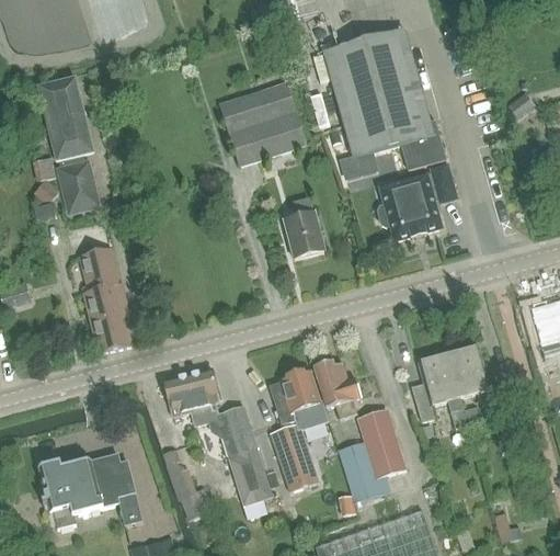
[(350,159),(400,146),(407,170),(445,159),(434,120),(426,122),(402,31),(321,53),(350,159)]
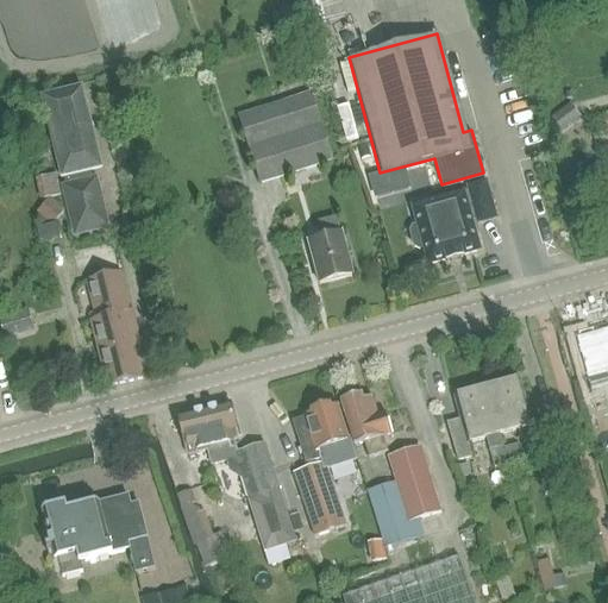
[(43,94),(62,174),(63,174),(66,183),(63,184),(74,230),(106,223),(95,177),(92,177),(89,168),(99,165),(80,86),(43,94)]
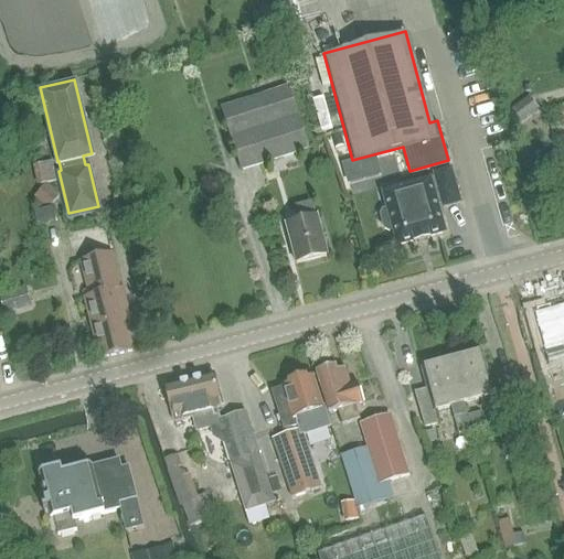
[(296,115),(286,83),(220,104),(230,136),(241,168),(306,147),(296,115)]
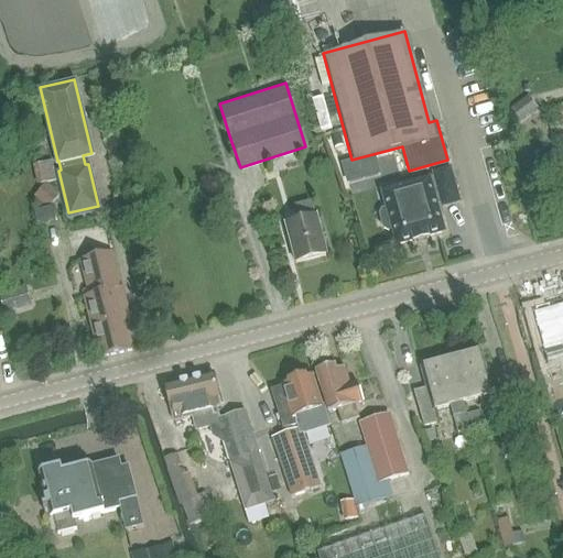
[(506,107),(515,120),(537,104),(528,91),(506,107)]
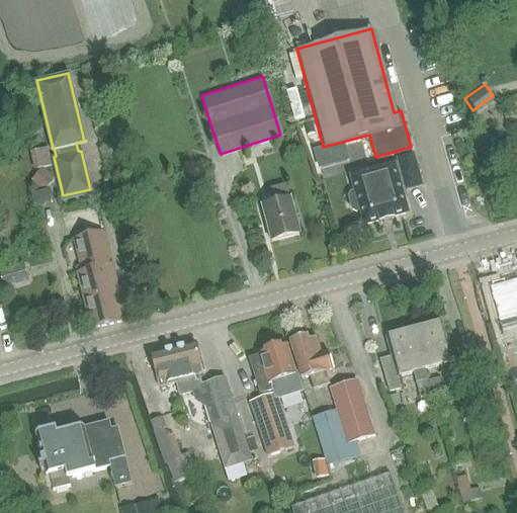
[(421,183),(420,182),(412,152),(397,156),(398,160),(350,174),(354,188),(350,190),(348,194),(351,206),(355,208),(359,207),(363,222),(378,218),(378,220),(392,217),(392,214),(406,209),(399,183),(404,181),(405,187),(421,183)]
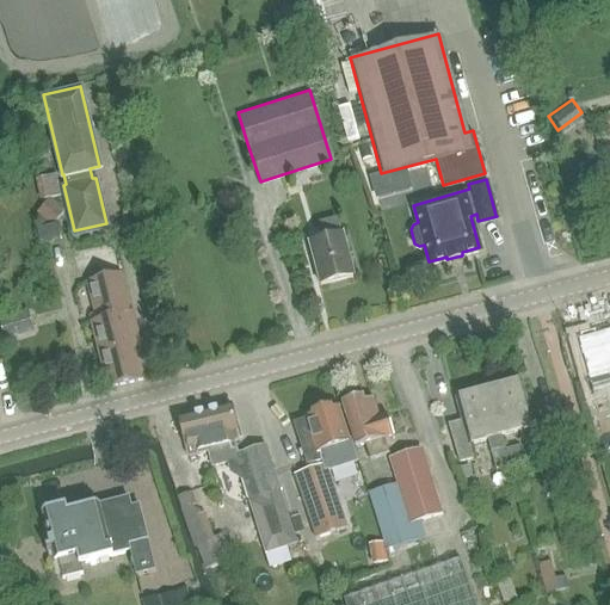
[(316,220),(321,235),(307,239),(318,282),(352,273),(342,230),(338,232),(334,216),(316,220)]
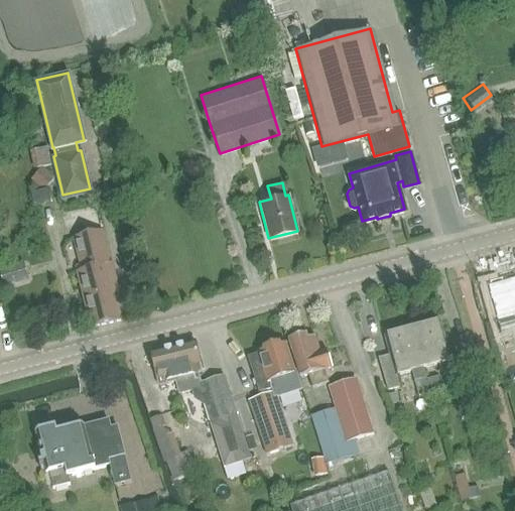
[(30,190),(33,203),(48,199),(45,187),(30,190)]
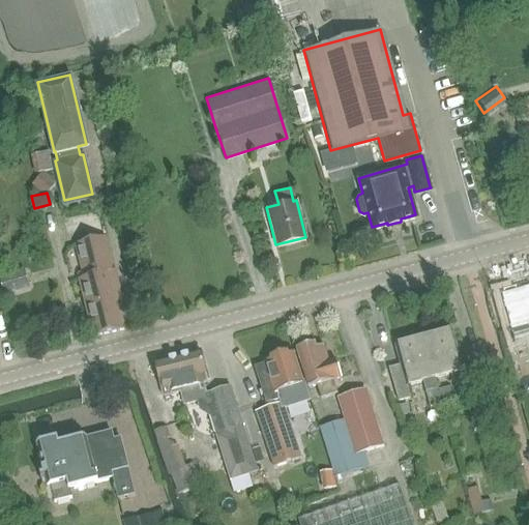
[(128,324),(114,267),(112,268),(104,234),(74,241),(82,275),(76,276),(90,333),(128,324)]
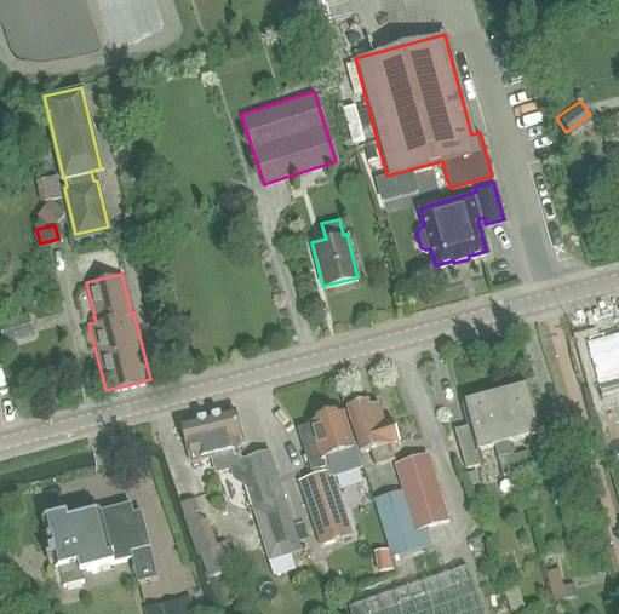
[(33,333),(27,313),(0,320),(0,327),(5,346),(15,343),(13,339),(33,333)]
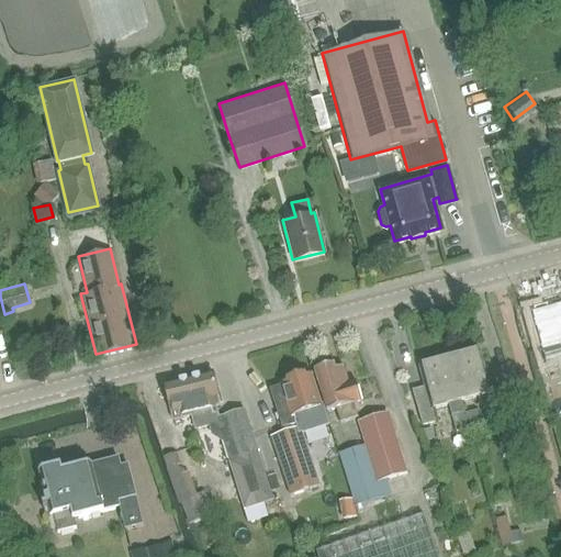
[(560,298),(546,303),(545,300),(530,304),(531,307),(528,308),(542,358),(560,352),(560,298)]
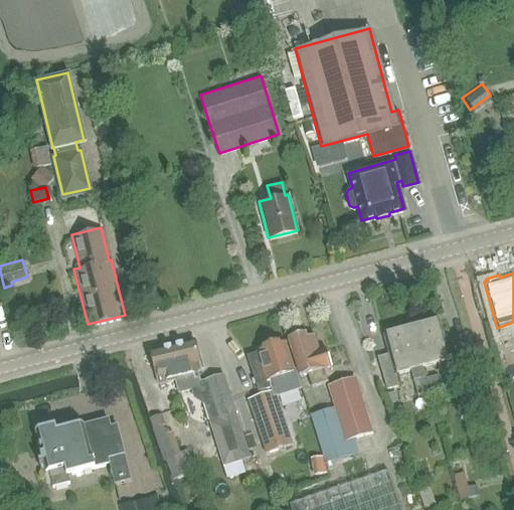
[(426,318),(410,322),(421,364),(449,357),(439,318),(427,321),(426,318)]
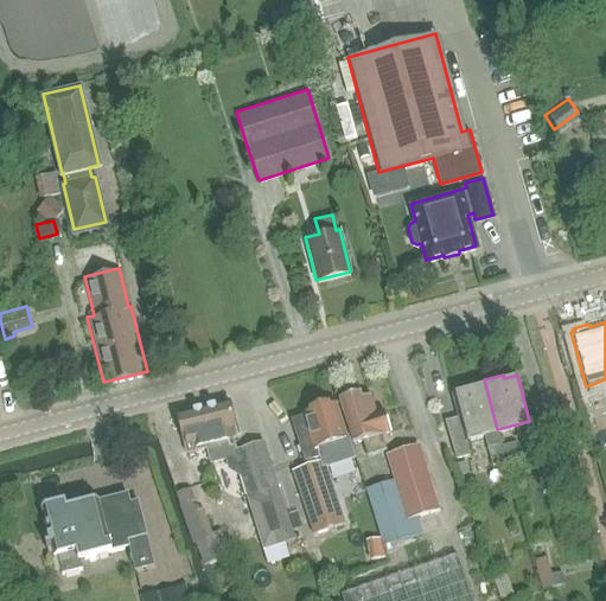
[(484,433),(497,429),(484,379),(464,385),(465,388),(452,391),(458,414),(445,417),(455,455),(469,452),(465,438),(484,433)]
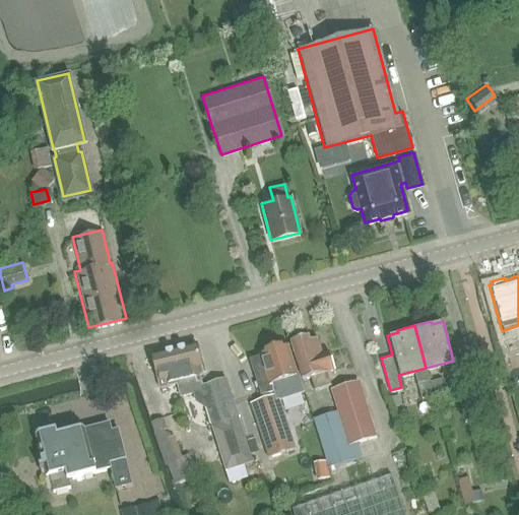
[(328,349),(322,351),(317,335),(310,338),(308,333),(289,339),(302,377),(310,375),(314,387),(330,382),(326,370),(334,367),(328,349)]
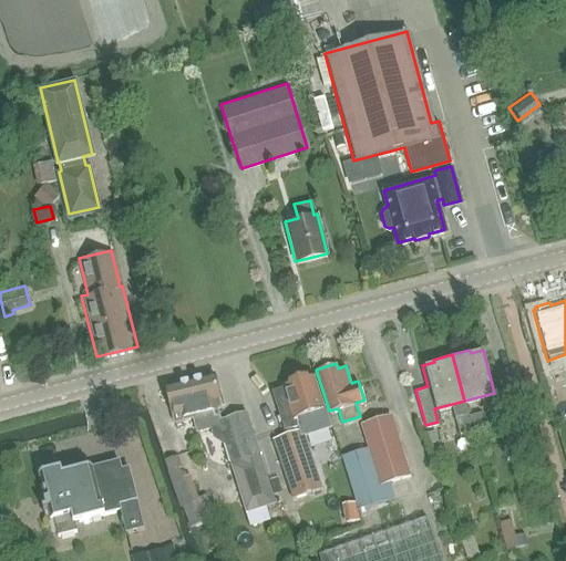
[(213,371),(165,383),(173,416),(192,412),(196,428),(209,425),(212,434),(223,440),(232,438),(225,415),(218,417),(216,406),(220,405),(213,371)]
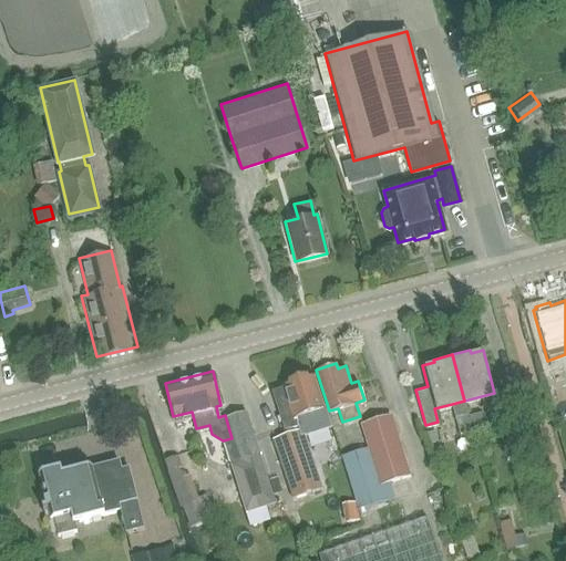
[(284,385),(271,388),(284,428),(297,423),(299,426),(273,436),(292,496),(306,491),(321,486),(304,433),(329,424),(322,405),(312,373),(307,375),(307,373),(288,378),(289,381),(283,383),(284,385)]
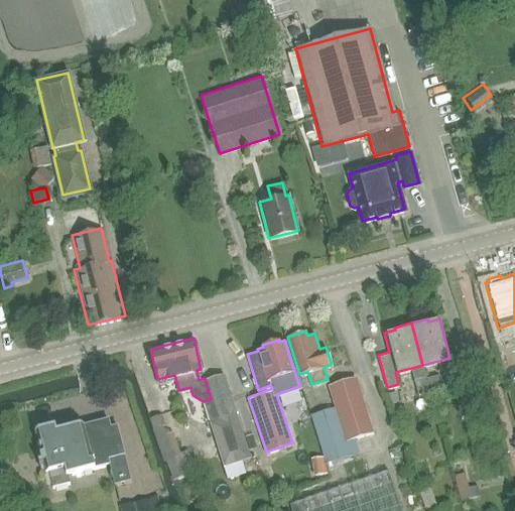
[(422,365),(411,368),(414,379),(417,393),(428,390),(425,376),(422,365)]
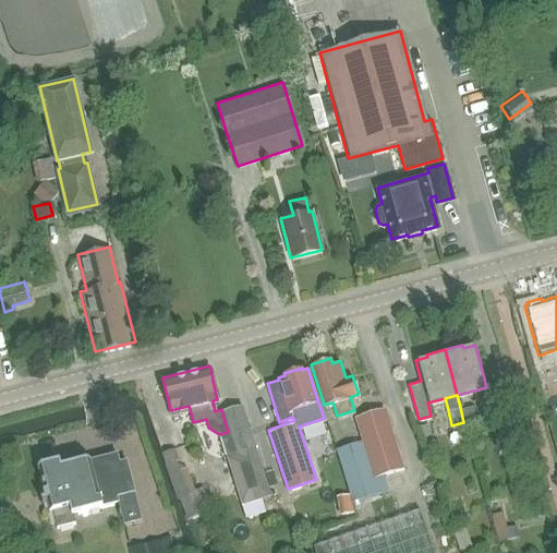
[(242,403),(221,409),(228,432),(233,451),(225,454),(240,503),(271,494),(268,487),(255,444),(242,403)]
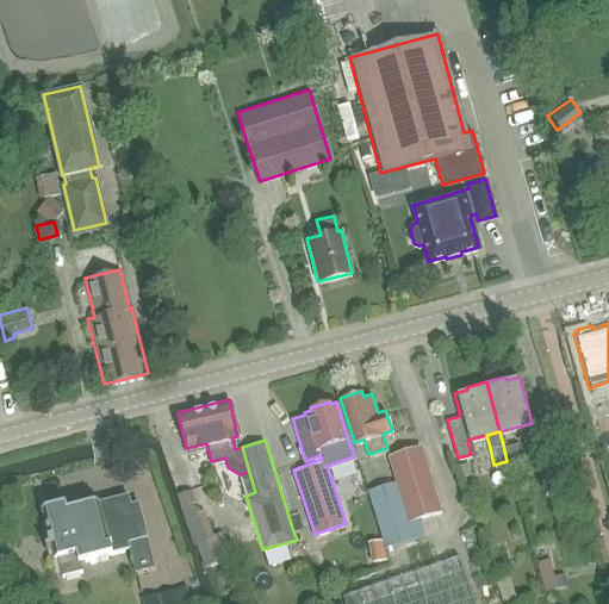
[(516,441),(503,444),(507,461),(521,458),(516,441)]
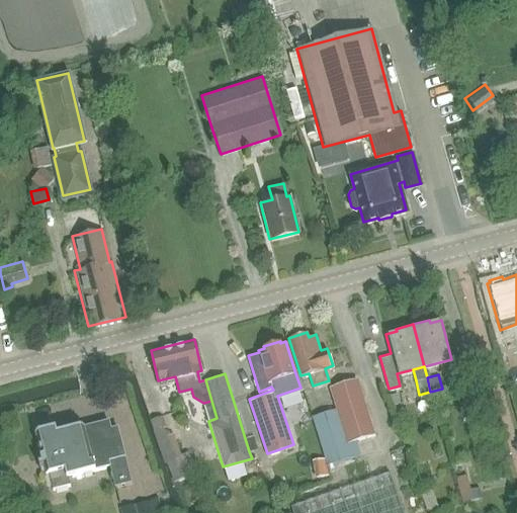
[(312,414),(325,455),(327,462),(360,452),(355,438),(373,432),(356,375),(329,385),(336,407),(312,414)]
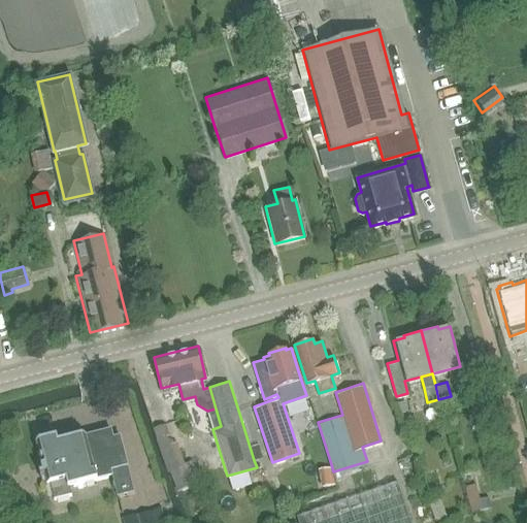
[(199,407),(174,416),(184,446),(209,437),(199,407)]
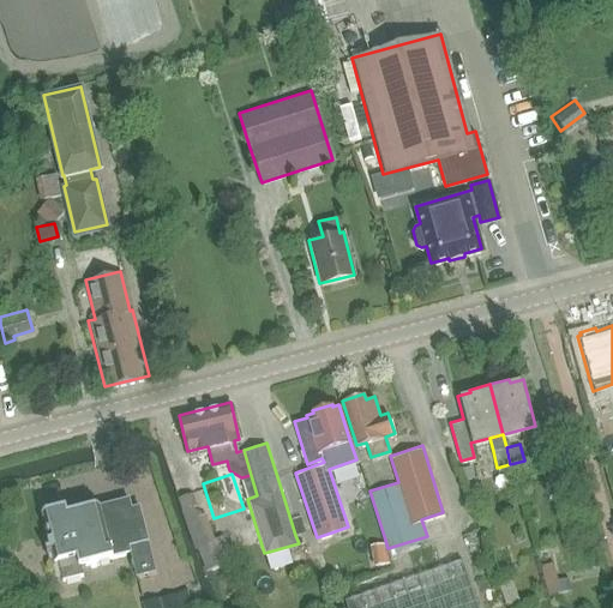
[(133,575),(155,569),(146,539),(148,539),(139,504),(130,506),(127,497),(98,504),(112,554),(127,551),(133,575)]
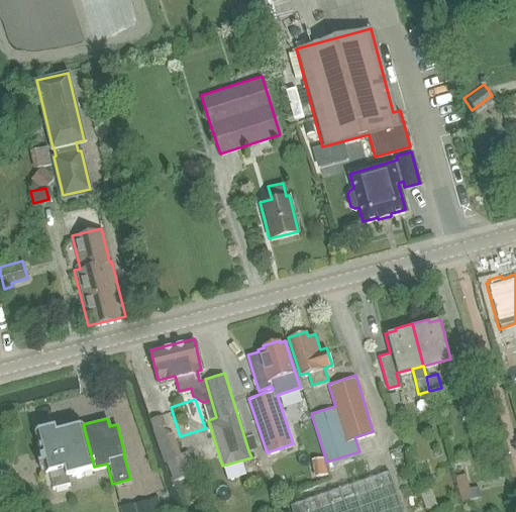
[(94,467),(83,424),(83,423),(56,430),(55,424),(34,429),(40,452),(37,453),(41,469),(44,468),(45,472),(47,472),(52,486),(69,482),(68,474),(94,467)]
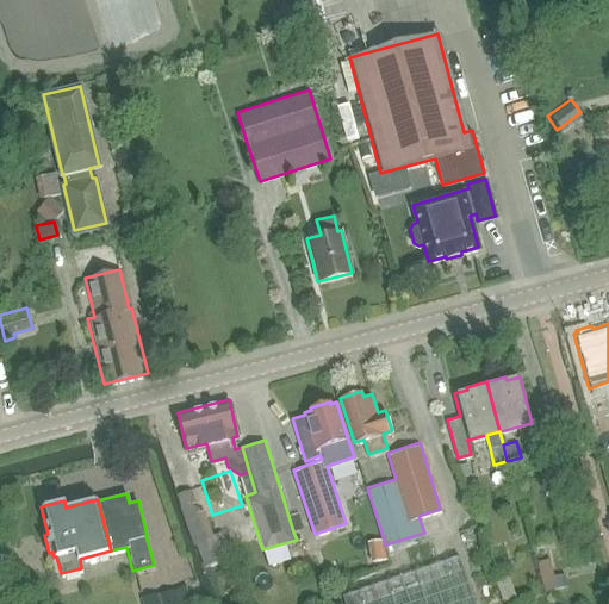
[(197,540),(204,560),(219,555),(213,535),(197,540)]
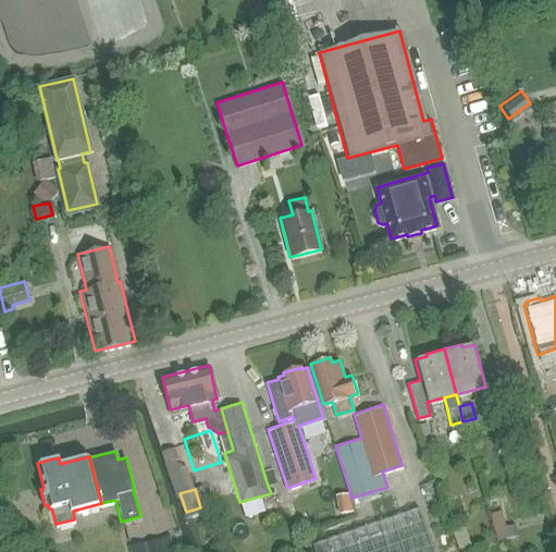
[(313,542),(317,551),(433,551),(419,506),(313,542)]
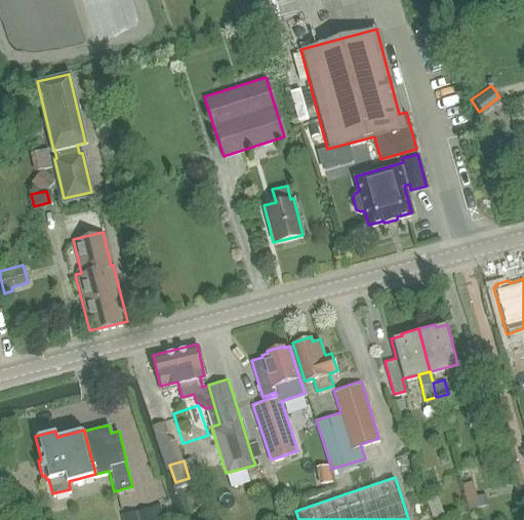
[(472,478),(462,481),(468,504),(485,500),(483,490),(475,492),(472,478)]
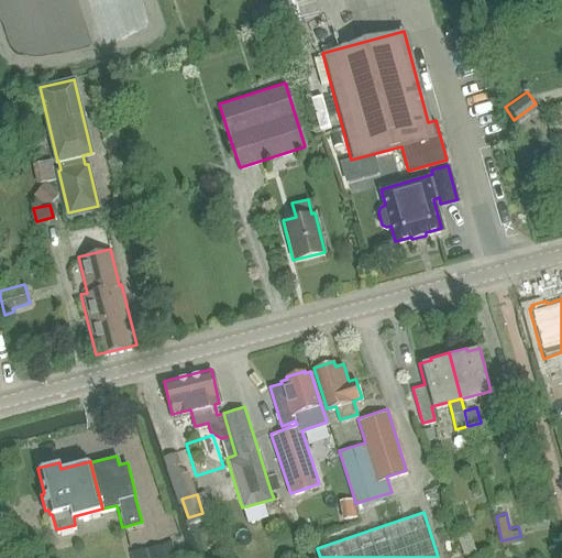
[(165,557),(162,543),(146,547),(149,557),(165,557)]
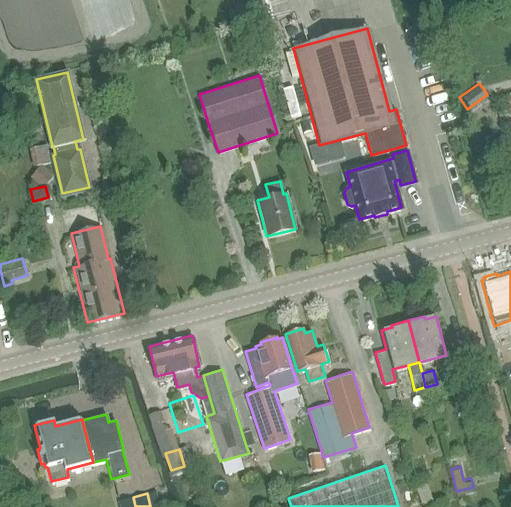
[(135,506),(133,497),(118,500),(120,506),(135,506)]
